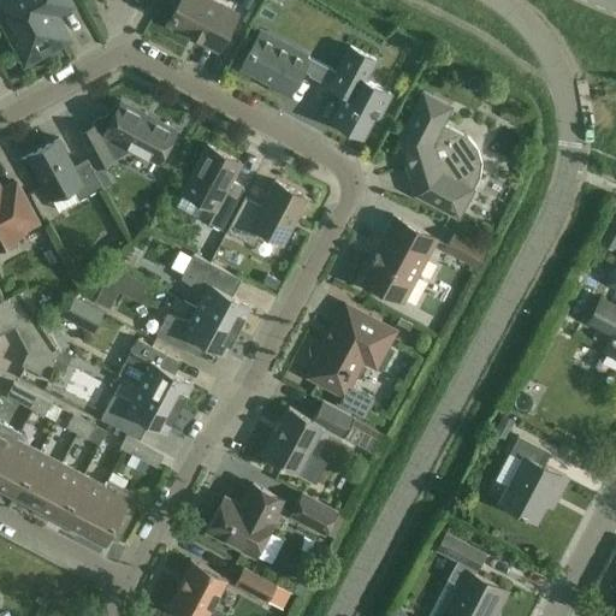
[(60,29),(61,23),(57,15),(72,6),(69,0),(13,0),(15,3),(0,10),(0,21),(24,65),(66,42),(60,29)]
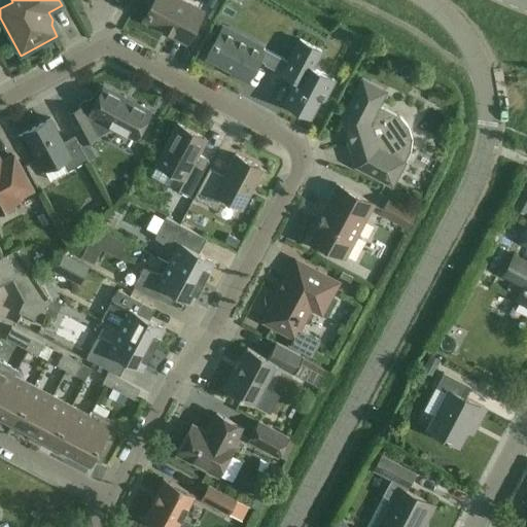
[(151,5),(144,20),(161,28),(161,27),(174,33),(173,34),(186,41),(202,12),(177,0),(147,0),(147,2),(151,5)]
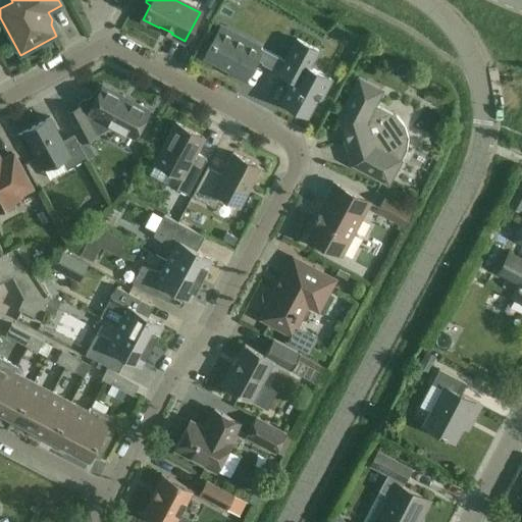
[(220,27),(205,56),(230,70),(230,72),(245,81),(248,74),(255,60),(267,67),(274,54),(261,47),(258,52),(235,40),(237,36),(220,27)]
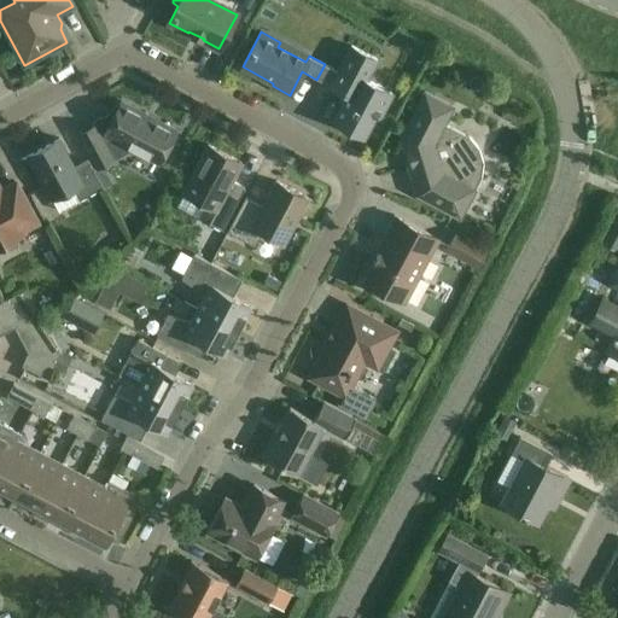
[(325,64),(316,80),(330,86),(348,95),(333,121),(363,136),(375,116),(379,117),(392,93),(366,80),(377,59),(351,46),(338,71),(325,64)]
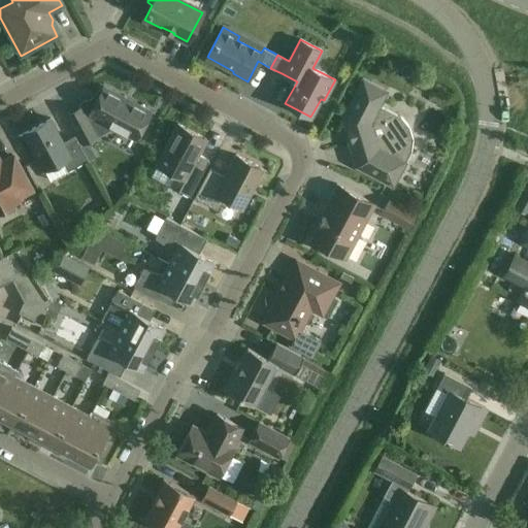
[(356,166),(393,186),(410,152),(413,139),(408,127),(401,118),(378,105),(387,92),(363,79),(341,120),(356,166)]
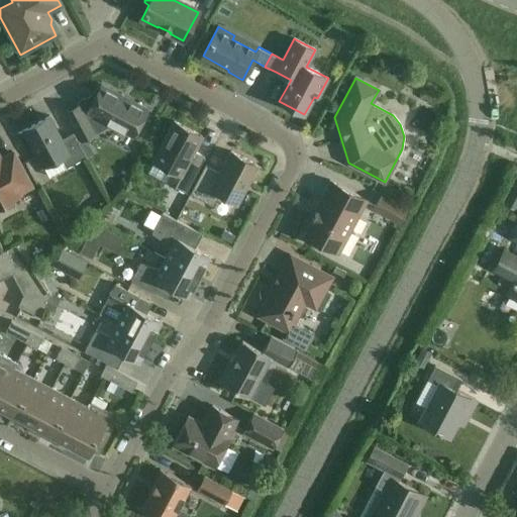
[(79,103),(80,104),(65,112),(77,133),(74,135),(86,157),(95,152),(87,137),(95,133),(111,124),(133,136),(147,110),(99,84),(97,88),(95,87),(90,97),(79,103)]
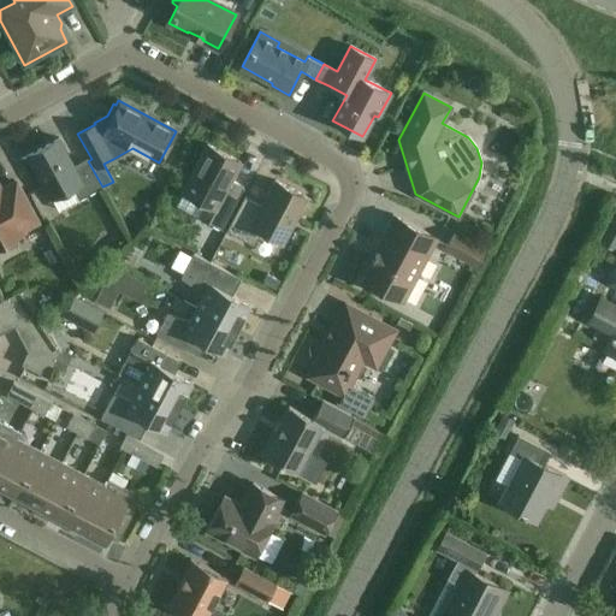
[(59,138),(27,155),(51,200),(52,199),(59,211),(102,187),(88,161),(88,160),(75,166),(59,138)]
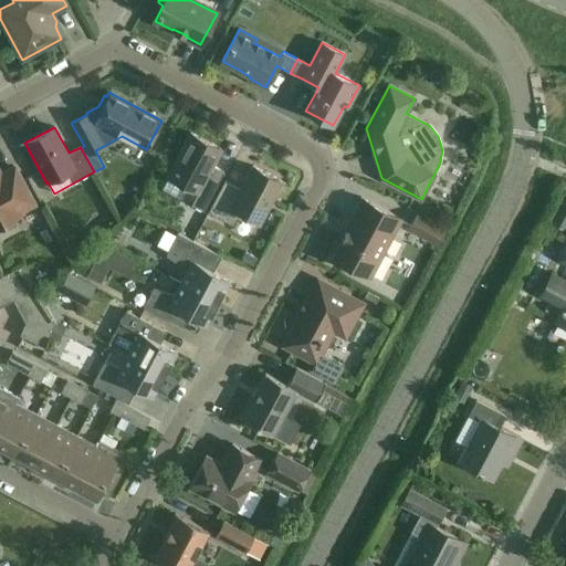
[(176,197),(182,185),(198,194),(191,205),(203,211),(224,173),(212,166),(221,149),(190,133),(167,177),(168,177),(161,189),(176,197)]
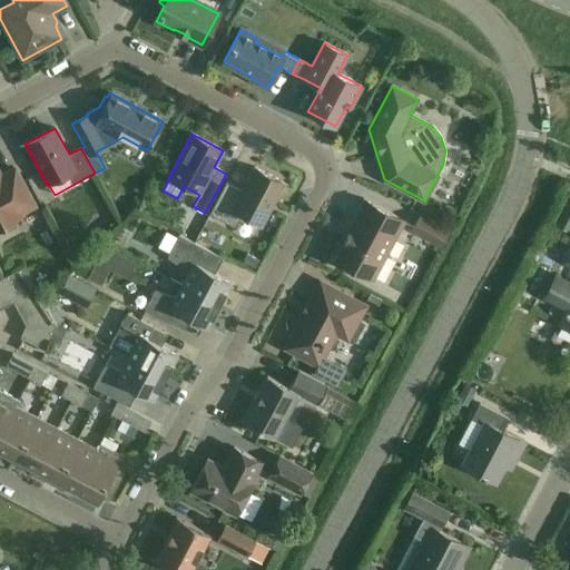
[(242,213),(262,224),(284,183),(254,167),(242,190),(226,183),(209,214),(234,227),(242,213)]
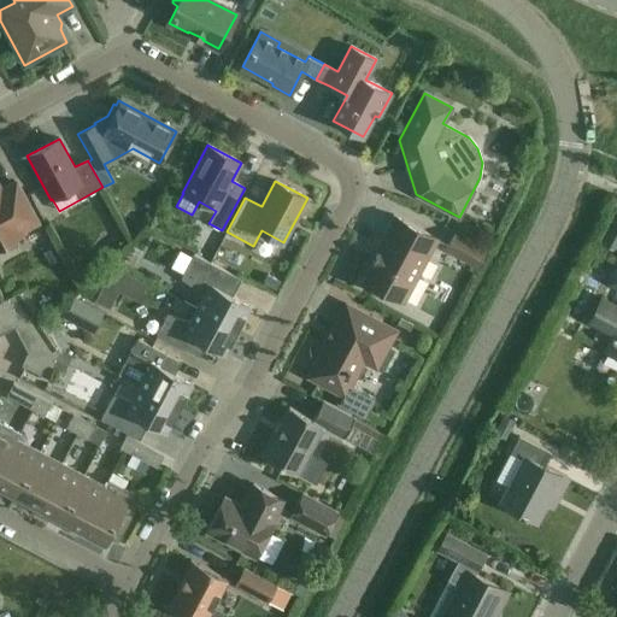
[(0,251),(3,252),(17,245),(17,236),(24,233),(23,230),(37,223),(16,182),(1,191),(0,188),(0,251)]
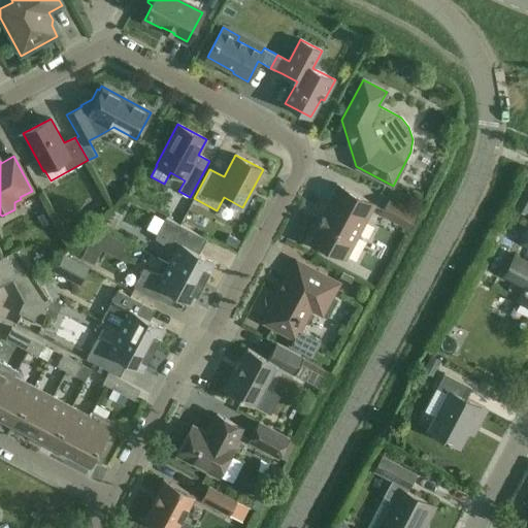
[(325,212),(310,240),(345,259),(374,204),(336,184),(322,211),(325,212)]
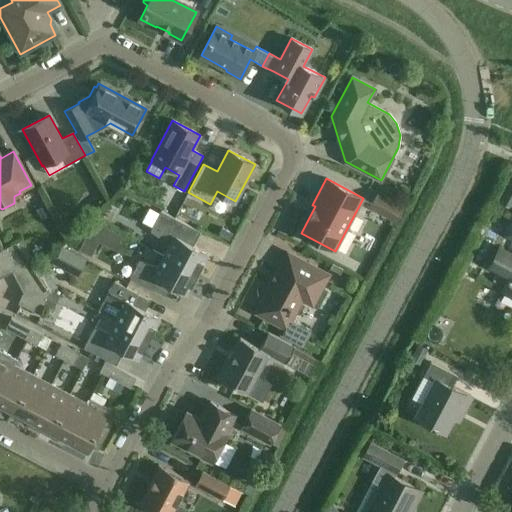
[(391,199),(382,215),(395,223),(404,207),(391,199)]
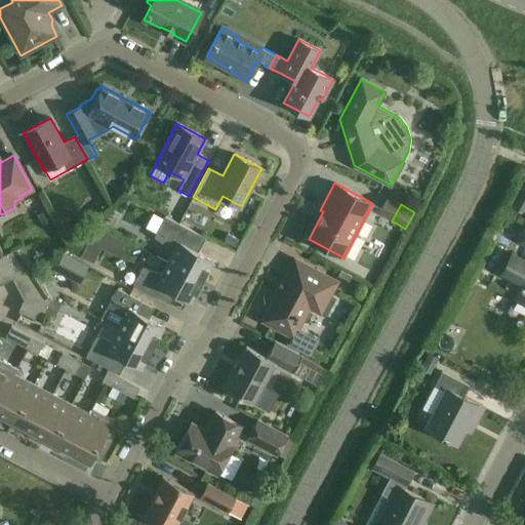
[(168,263),(202,281),(212,260),(193,250),(201,235),(165,216),(155,234),(158,239),(174,251),(168,263)]
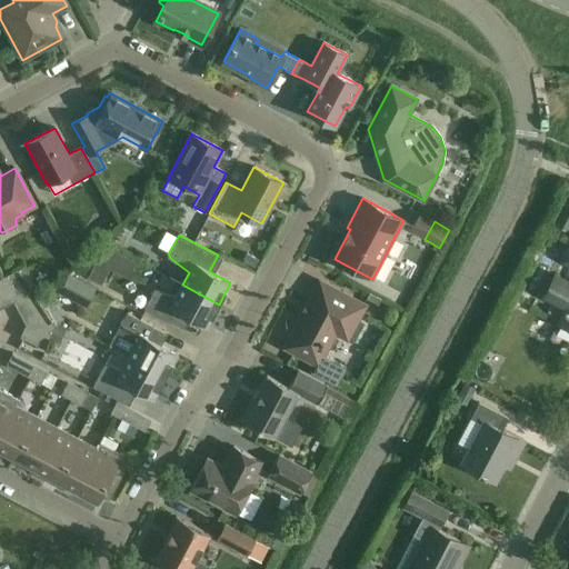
[(123,240),(113,265),(125,270),(135,246),(123,240)]
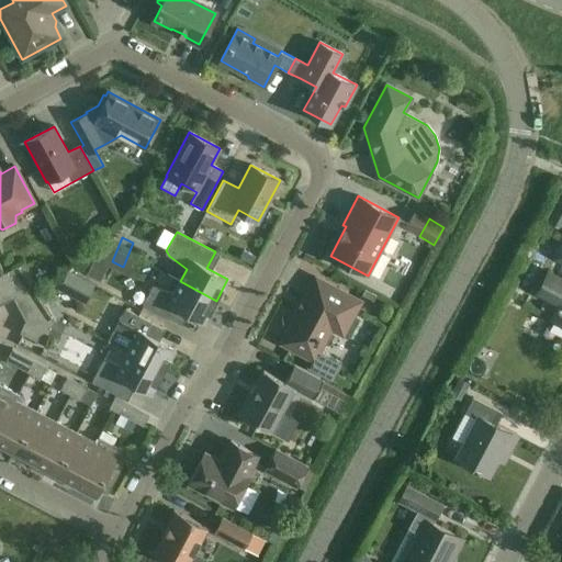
[(413,239),(406,255),(418,260),(425,244),(413,239)]
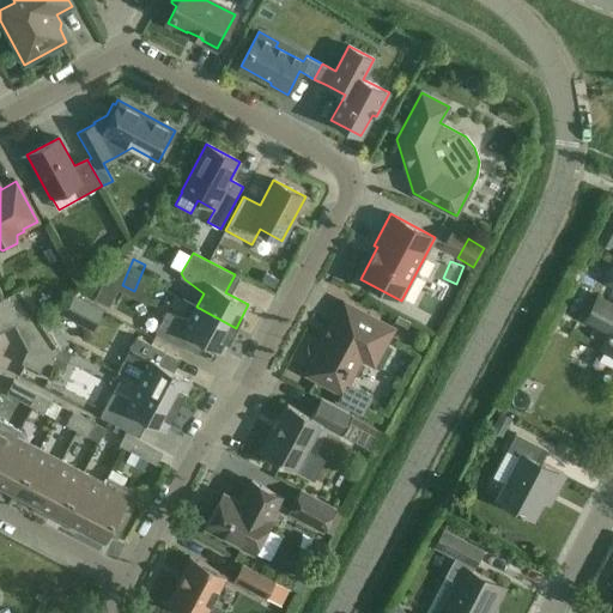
[(266,273),(261,281),(274,289),(278,280),(266,273)]
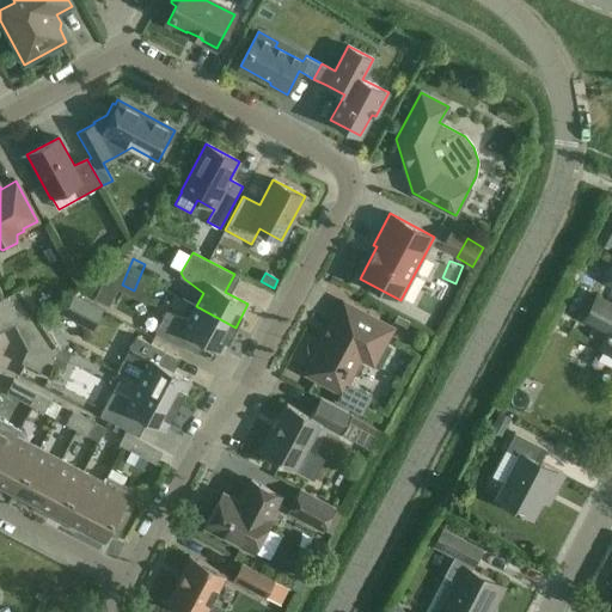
[(20,337),(47,324),(25,286),(13,293),(26,317),(13,324),(14,324),(20,337)]
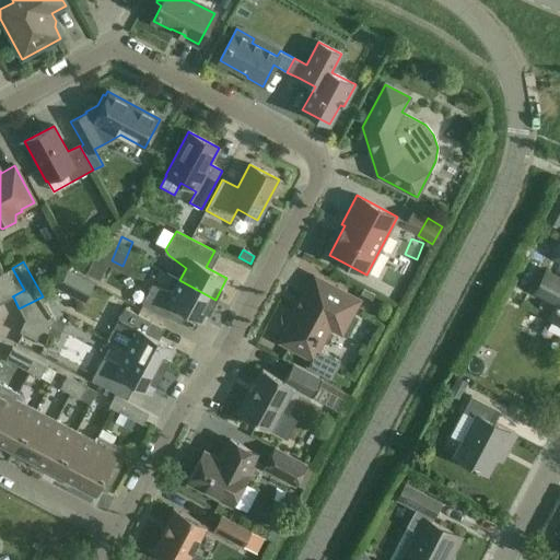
[(90,267),(85,275),(98,281),(103,273),(90,267)]
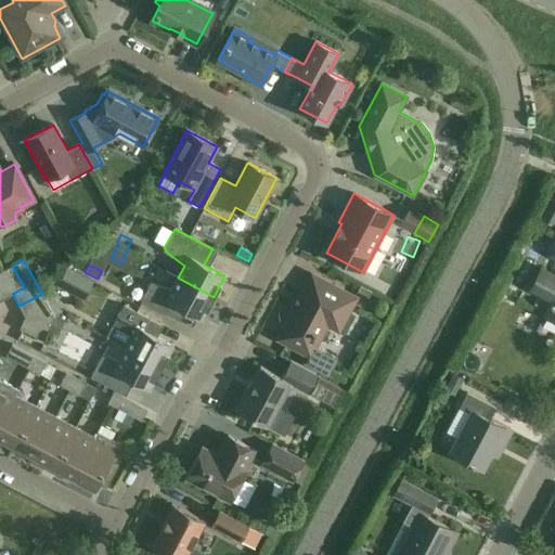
[(12,266),(0,271),(0,298),(1,300),(13,294),(12,294),(24,287),(12,266)]
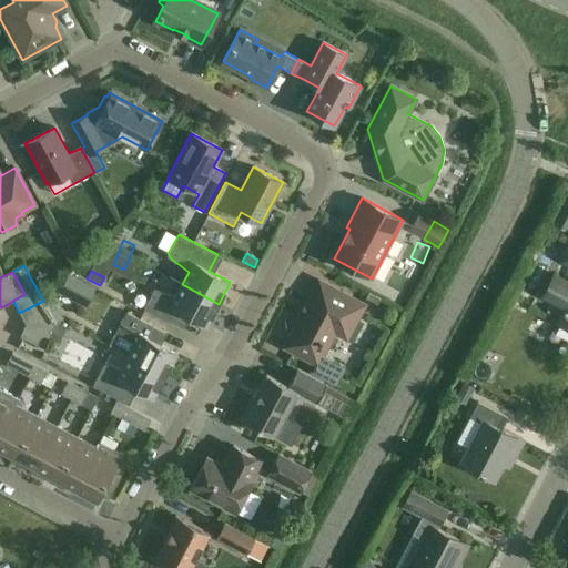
[(68,274),(59,292),(72,300),(82,281),(68,274)]
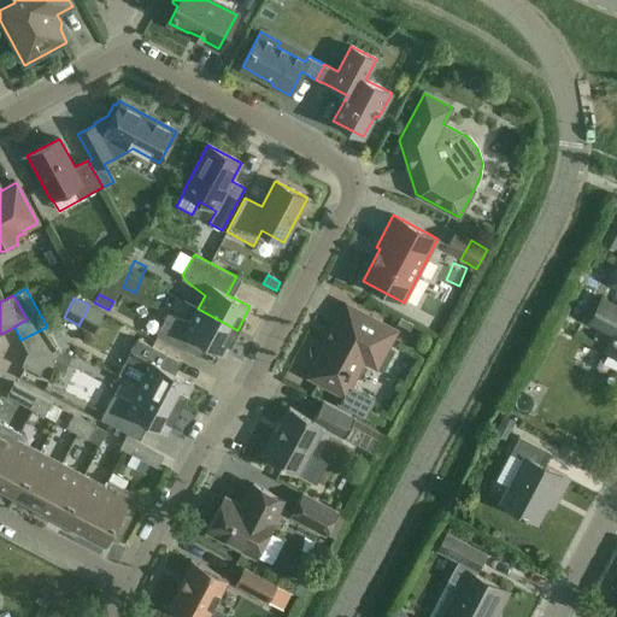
[(375,399),(350,387),(364,360),(376,368),(395,330),(346,304),(307,377),(344,395),(340,404),(365,417),(375,399)]
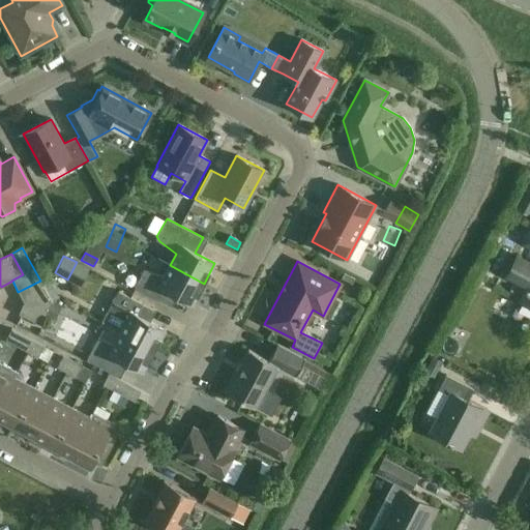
[(193,304),(204,284),(170,265),(163,276),(144,270),(135,287),(168,304),(173,293),(193,304)]
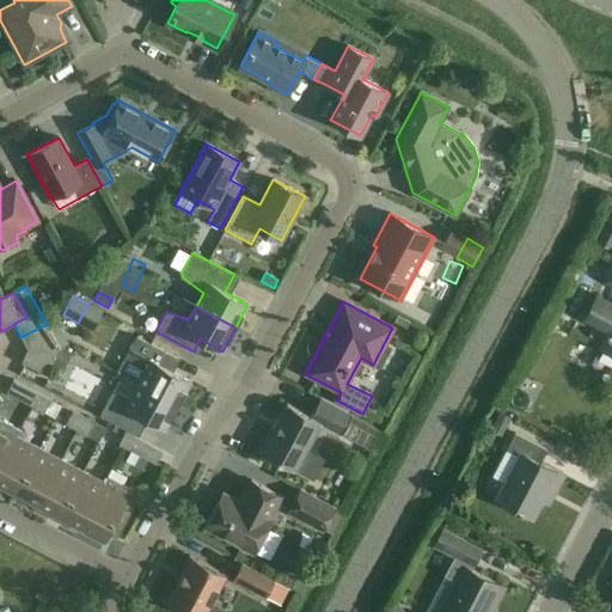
[(28,349),(60,349),(47,324),(20,337),(28,349)]
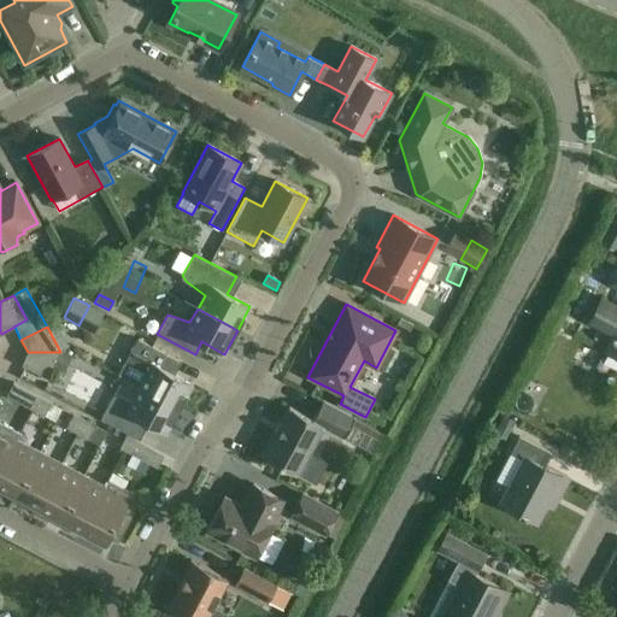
[(137,339),(118,376),(139,387),(178,409),(192,385),(169,372),(176,359),(137,339)]
